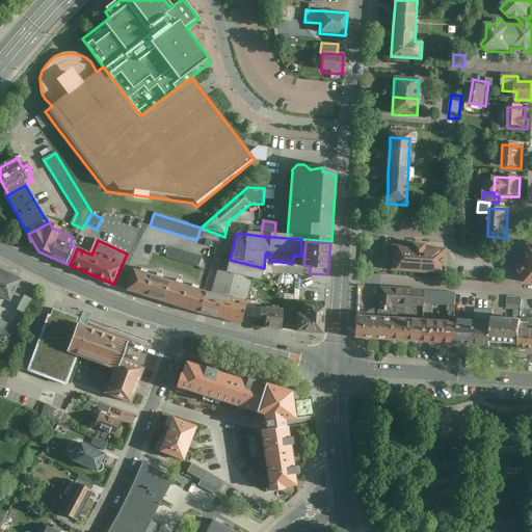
[(414,247),(393,246),(391,273),(446,277),(448,250),(426,248),(427,246),(414,245),(414,247)]
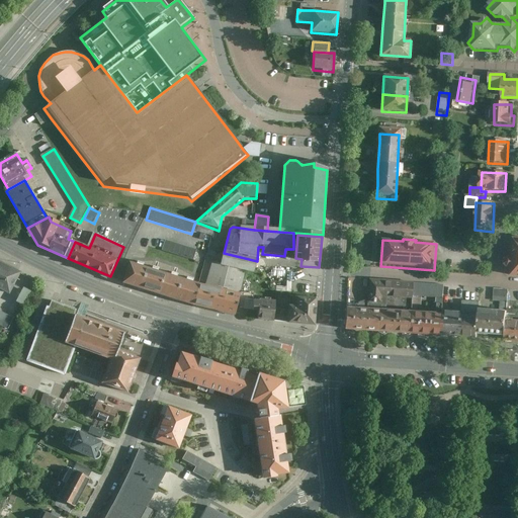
[(513,271),(512,279),(517,279),(517,240),(511,240),(510,259),(507,262),(507,267),(510,271),(513,271)]
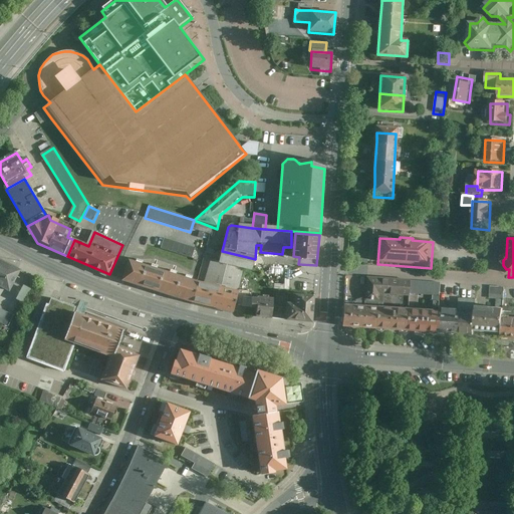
[(196,249),(164,239),(161,249),(193,259),(196,249)]
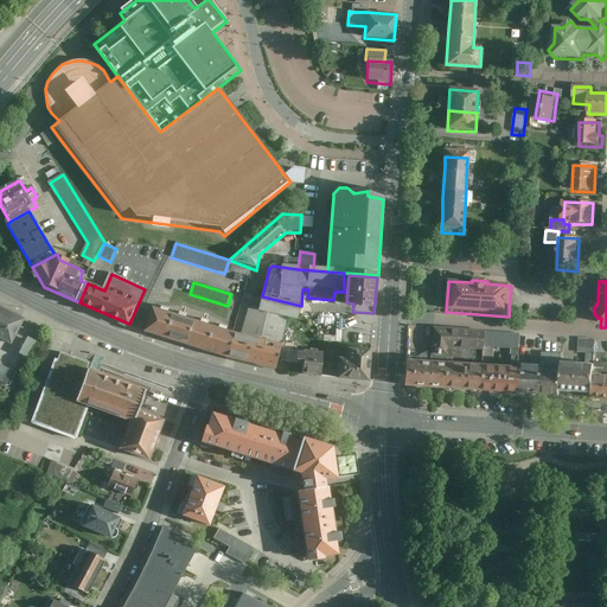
[(259,311),(288,319),(298,321),(301,306),(262,296),(259,311)]
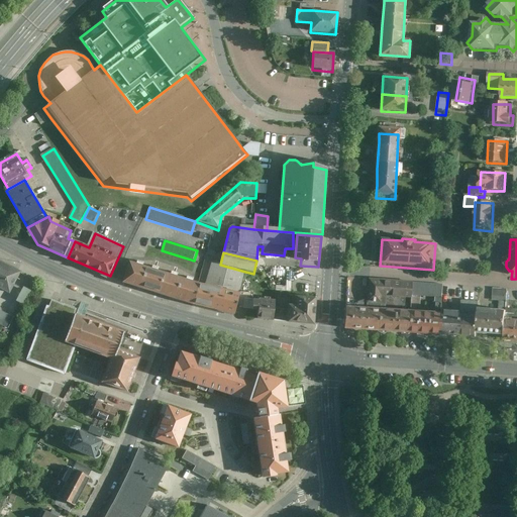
[(22,275),(0,263),(0,290),(11,296),(22,275)]
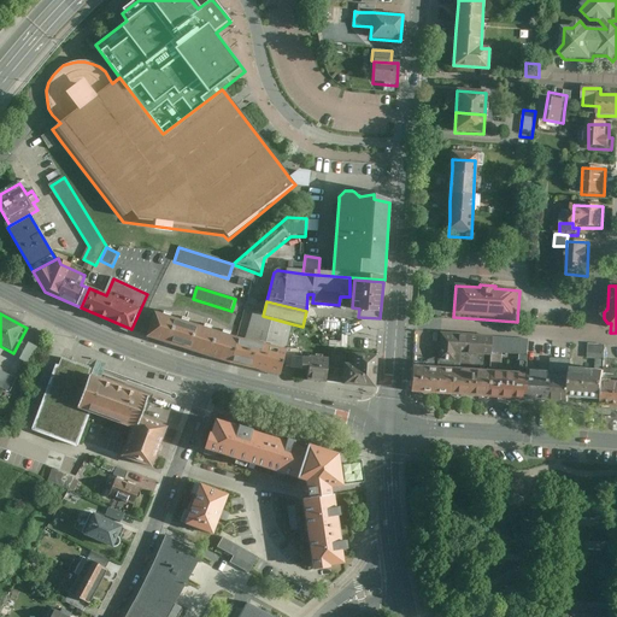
[(235,338),(156,313),(148,338),(228,362),(235,338)]
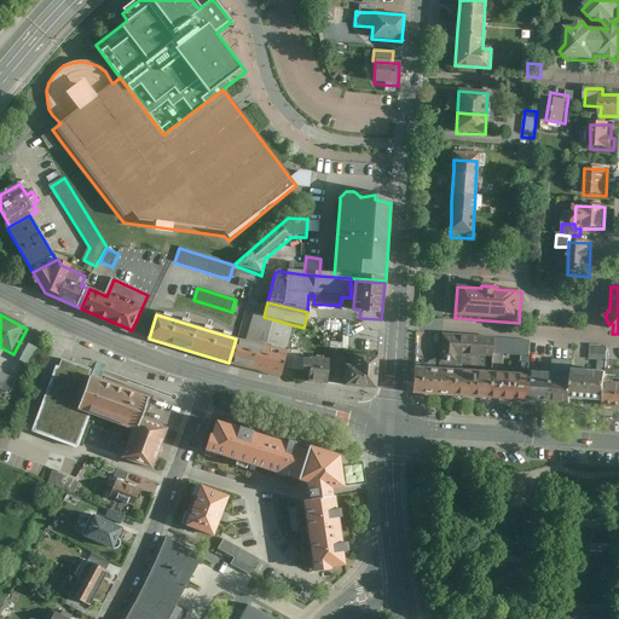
[(253,314),(246,342),(287,352),(294,325),(264,317),(253,314)]
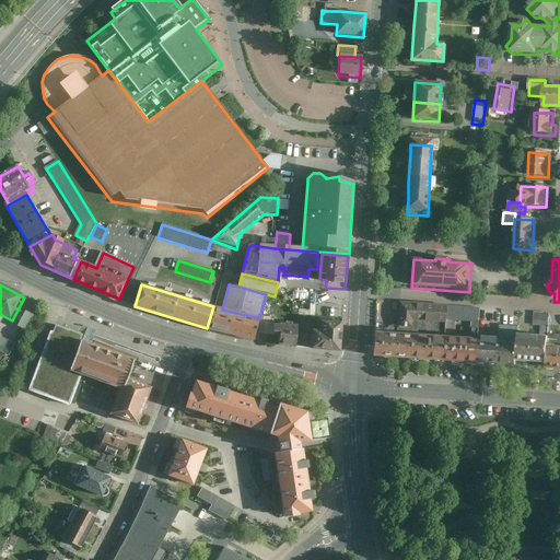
[(316,294),(284,292),(298,315),(315,316),(316,294)]
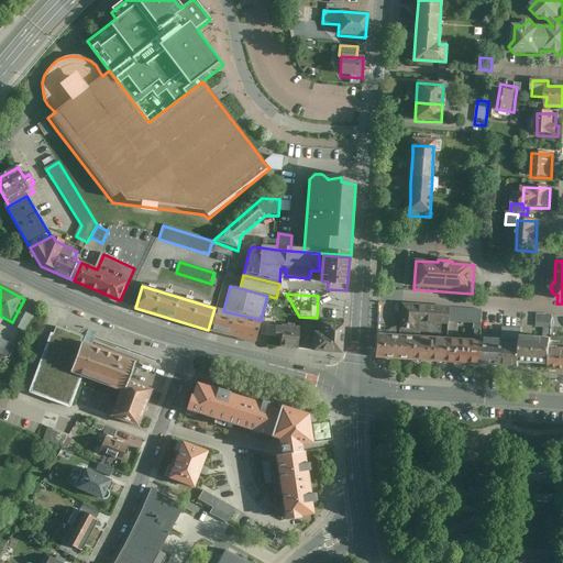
[(449,307),(403,304),(400,334),(418,335),(419,320),(448,322),(449,307)]
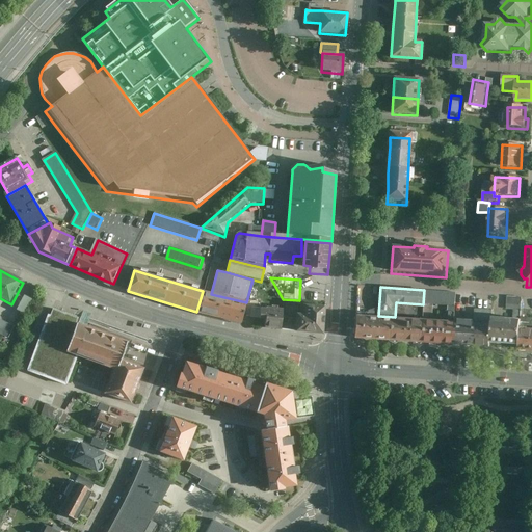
[(452,291),(424,290),(423,304),(452,306),(452,291)]
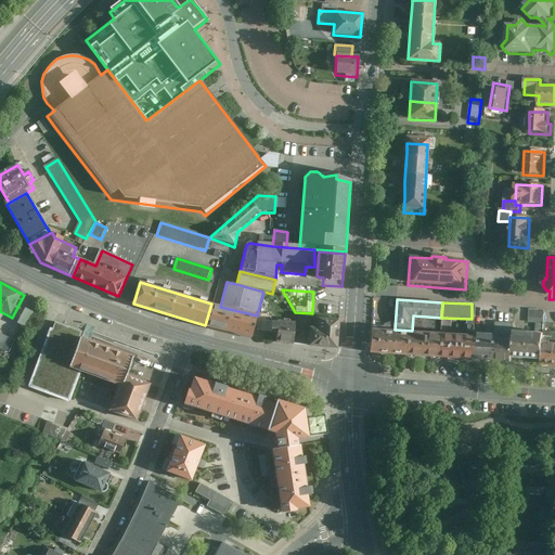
[(211,304),(205,325),(252,337),(253,334),(257,315),(220,307),(211,304)]
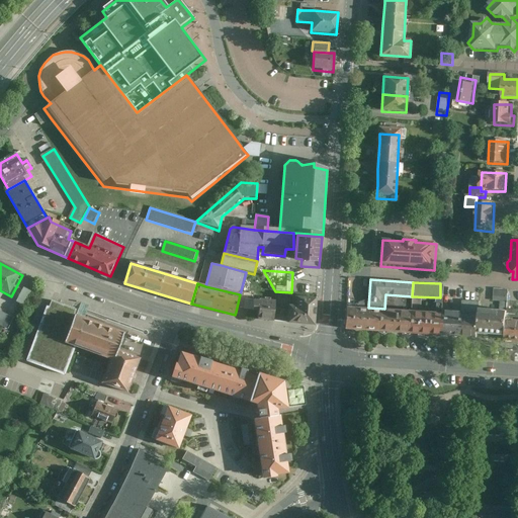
[(25,307),(31,293),(24,290),(18,304),(25,307)]
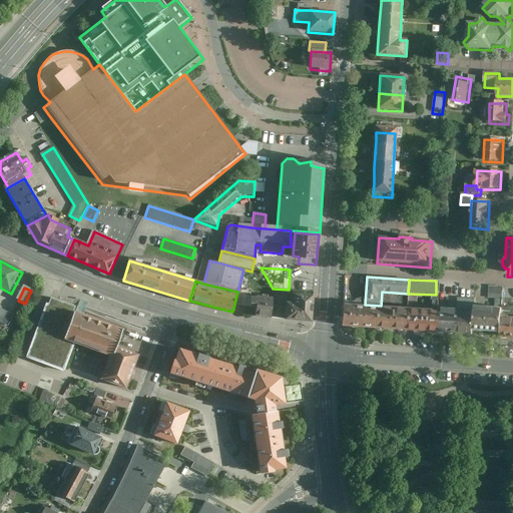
[(237,292),(233,309),(249,310),(251,300),(251,293),(237,292)]
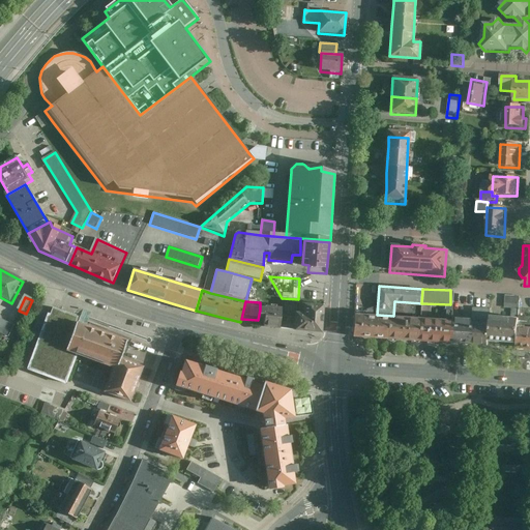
[(264,327),(281,328),(282,317),(283,308),(266,306),(266,311),(260,310),(258,320),(258,323),(265,324),(264,327)]
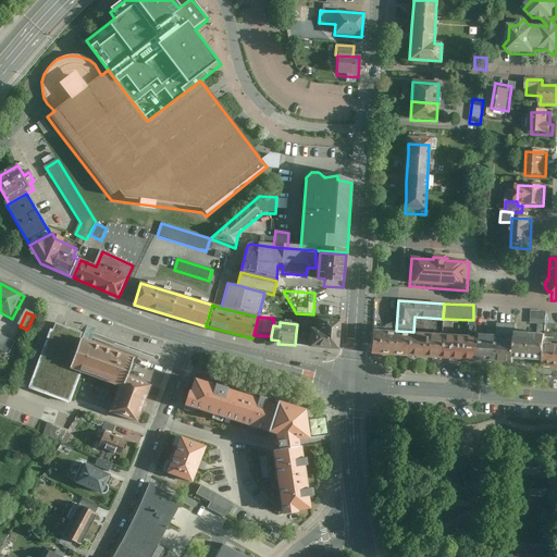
[(469,338),(444,337),(443,360),(475,362),(477,335),(477,322),(470,322),(469,338)]
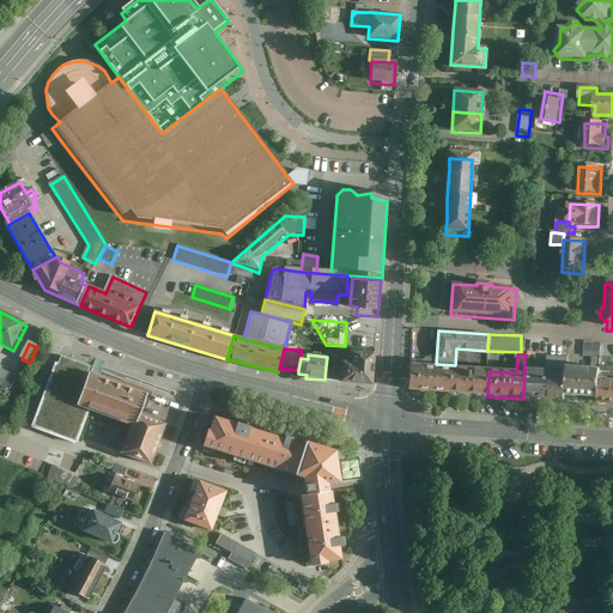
[(350,365),(341,365),(341,368),(340,382),(372,384),(374,358),(350,356),(350,365)]
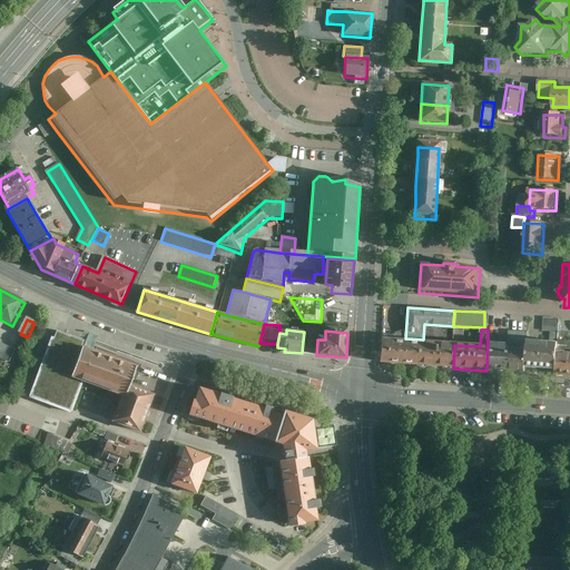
[(510,332),(510,344),(508,372),(527,373),(528,343),(529,333),(510,332)]
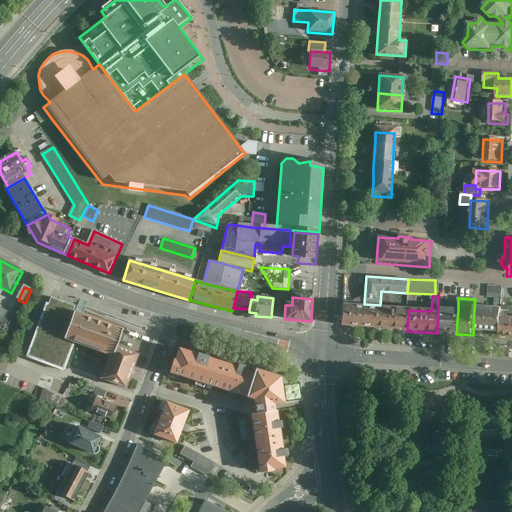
[(78,310),(51,300),(29,359),(64,371),(74,343),(109,356),(101,379),(126,389),(132,372),(138,355),(116,347),(123,331),(81,316),(77,314),(78,310)]
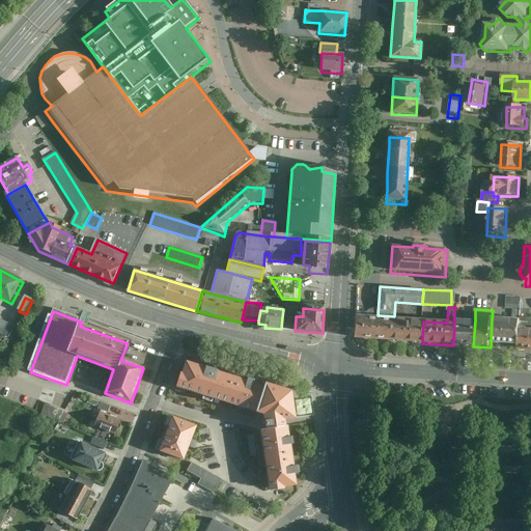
[(296,318),(282,317),(281,329),(295,331),(296,318)]
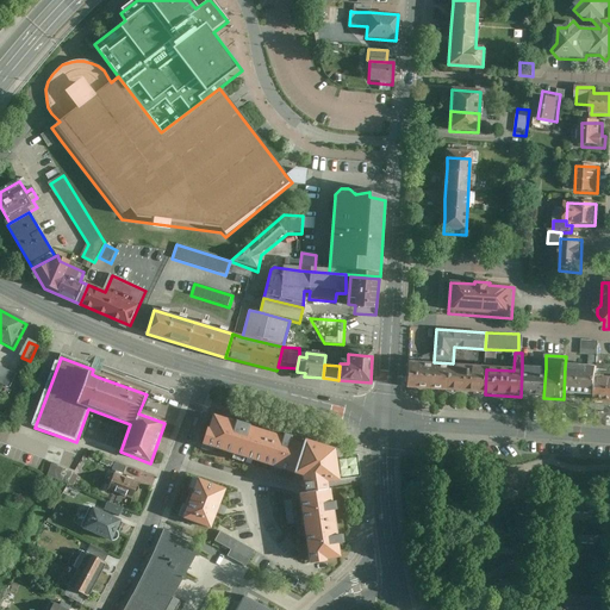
[(449,367),(409,365),(408,390),(448,392),(449,367)]
